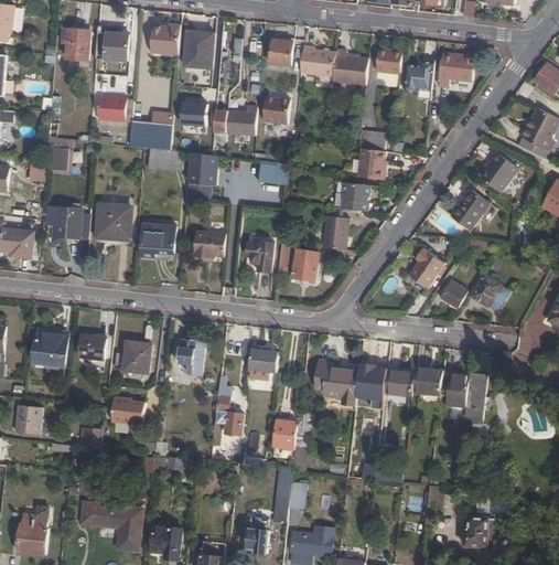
[(463,17),(473,17),(473,1),(464,0),(463,17)]
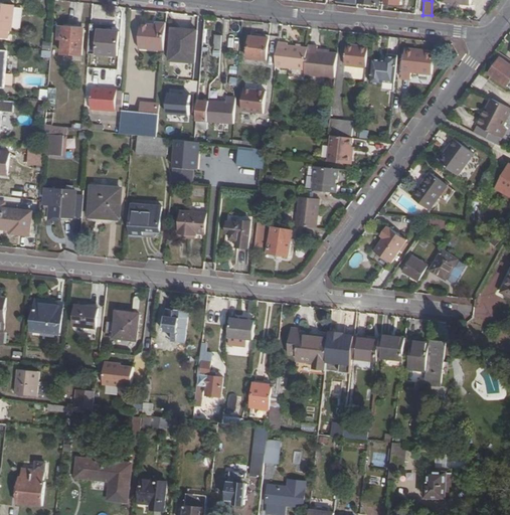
[(10,5),(0,3),(0,38),(6,39),(10,5)]
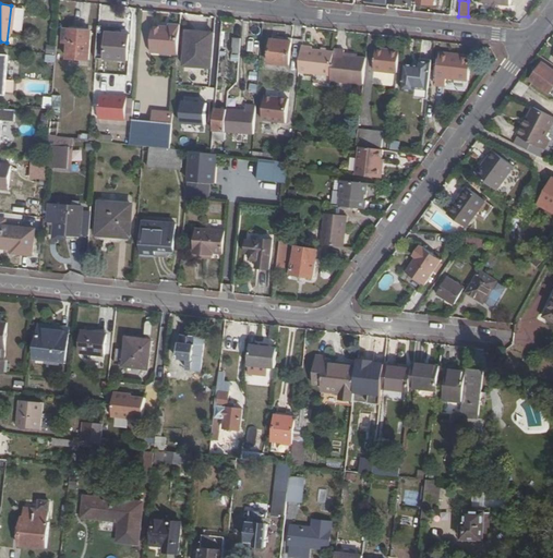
[(175,53),(177,24),(166,24),(166,26),(165,26),(164,28),(160,28),(160,26),(149,25),(147,51),(175,53)]
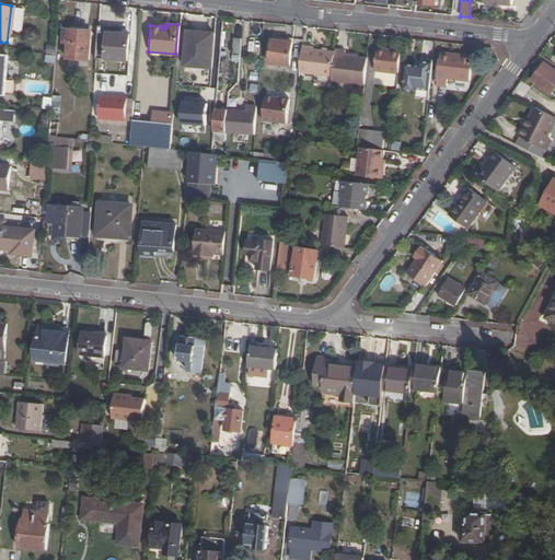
[(120,27),(96,26),(94,58),(126,60),(127,35),(119,34),(120,27)]
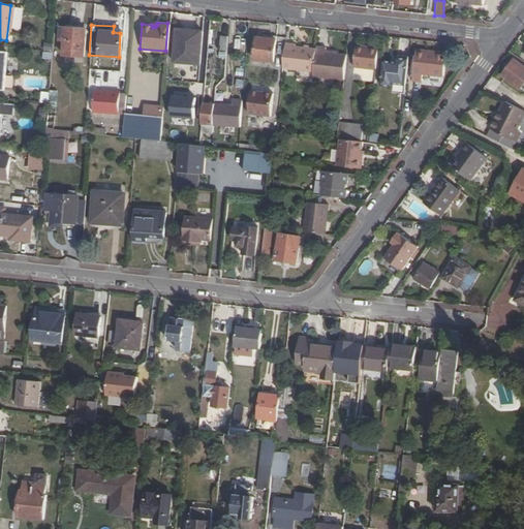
[(83,30),(59,28),(58,40),(62,40),(61,55),(81,57),(83,30)]
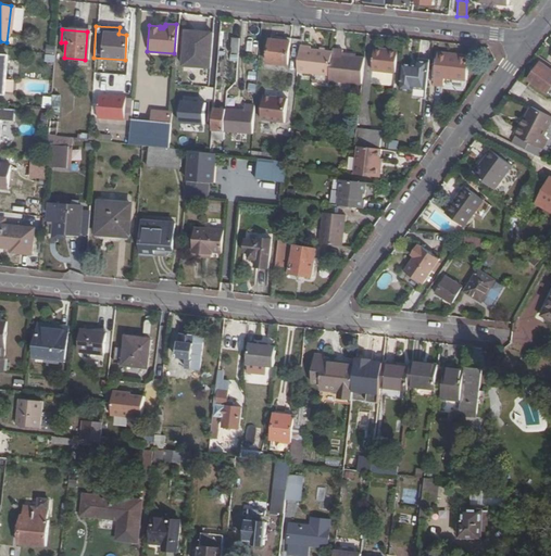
[(195,38),(195,32),(183,30),(179,65),(207,68),(210,39),(195,38)]
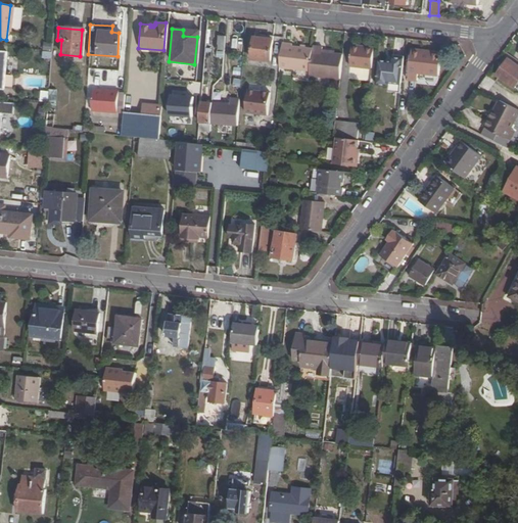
[(223,35),(217,34),(215,48),(222,49),(223,35)]
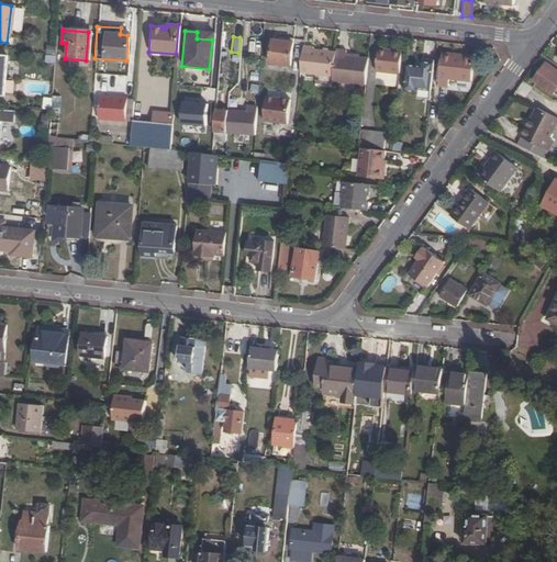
[(290,41),(267,38),(266,62),(288,64),(290,41)]
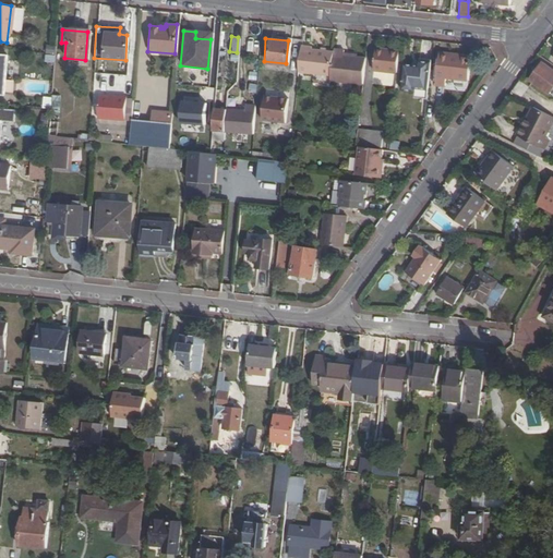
[(309,46),(298,45),(295,71),(328,75),(332,51),(309,48),(309,46)]
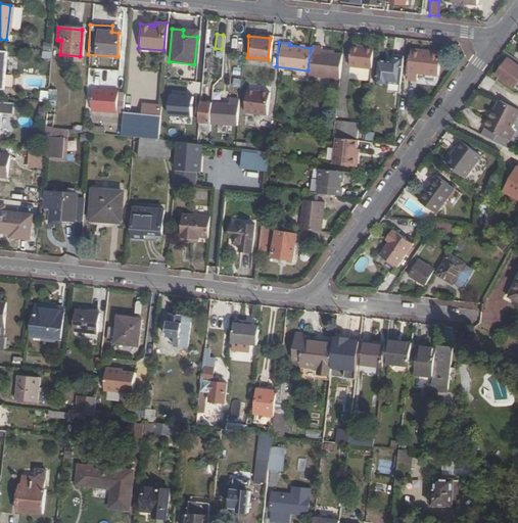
[(311,45),(311,48),(308,70),(308,75),(338,79),(340,54),(321,52),(321,46),(311,45)]
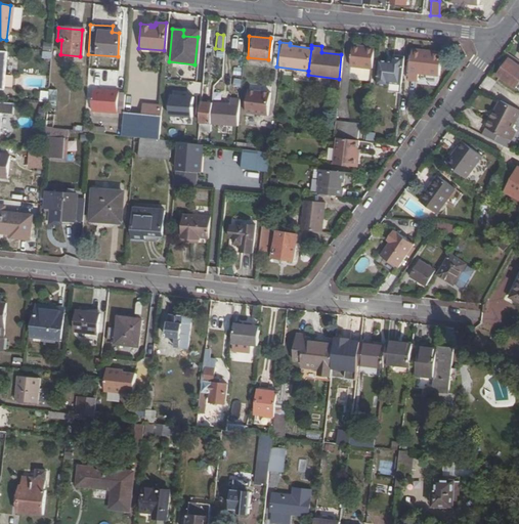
[(372,69),(374,47),(364,46),(364,47),(351,47),(349,66),(372,69)]
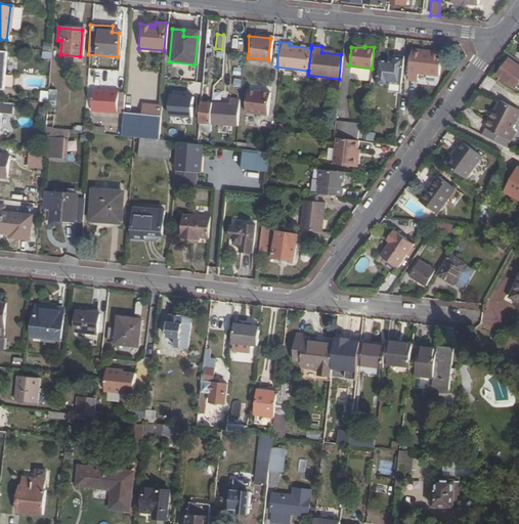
[(441,51),(428,50),(428,53),(411,51),(406,79),(416,80),(417,73),(438,75),(441,51)]
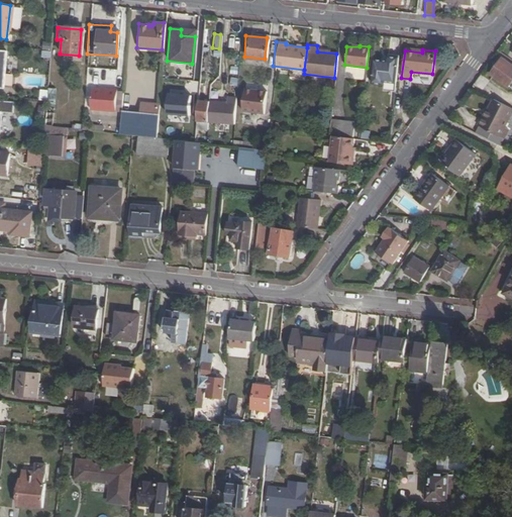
[(511,63),(501,56),(489,73),(506,85),(511,76),(511,63)]
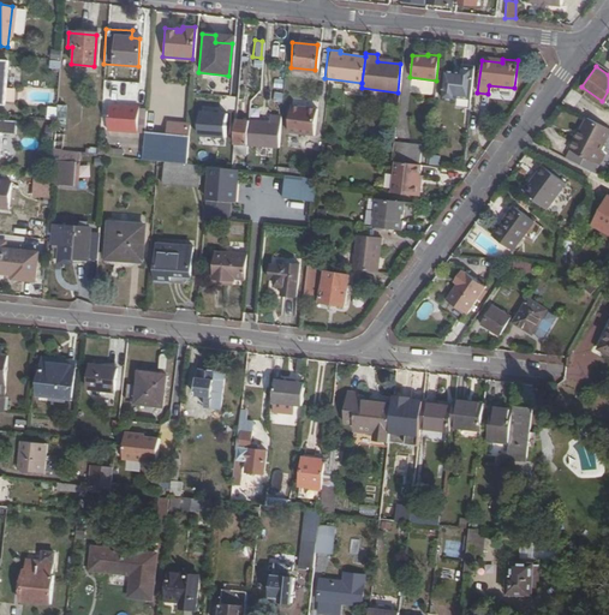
[(470,99),(473,69),(460,67),(459,72),(443,70),(441,99),(454,101),(454,97),(470,99)]
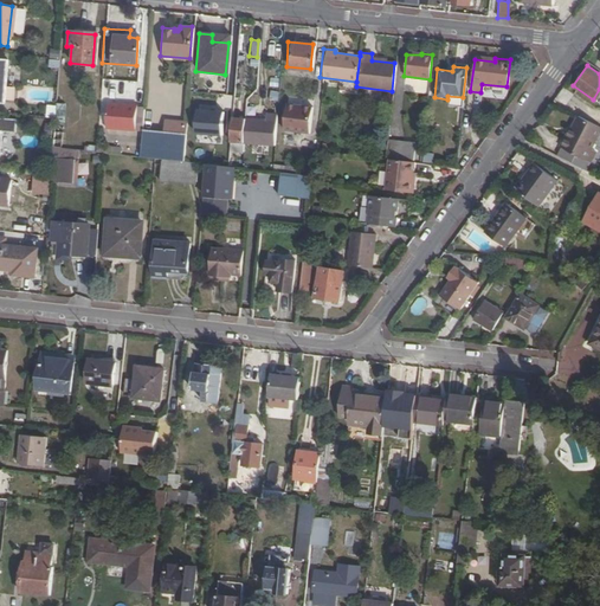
[(569,95),(565,102),(578,111),(582,104),(569,95)]
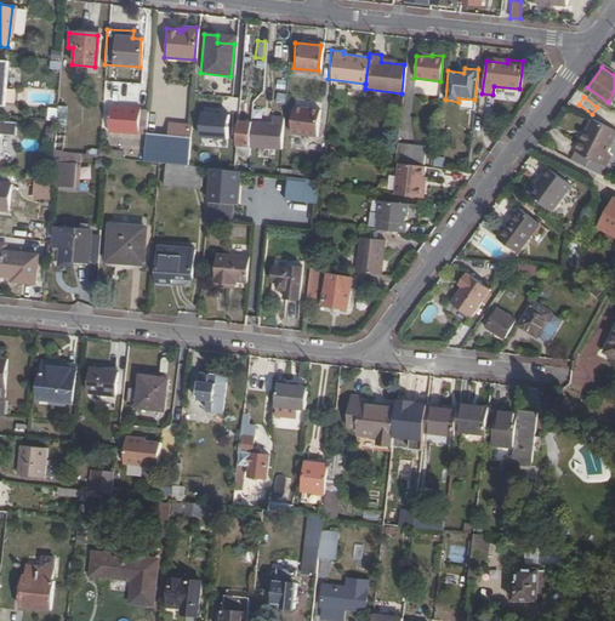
[(288,134),(314,136),(317,109),(291,106),(288,134)]
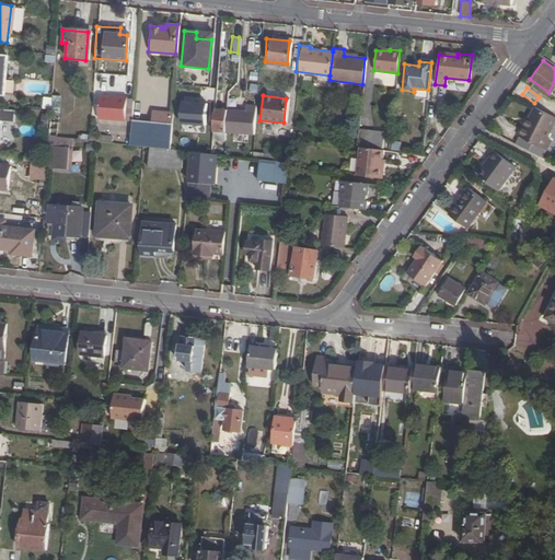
[(48,108),(46,137),(54,138),(57,96),(49,96),(48,108)]
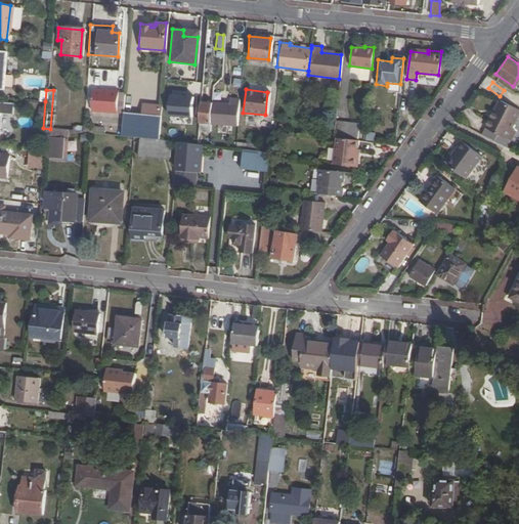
[(103,90),(90,90),(89,112),(115,113),(116,93),(103,92),(103,90)]
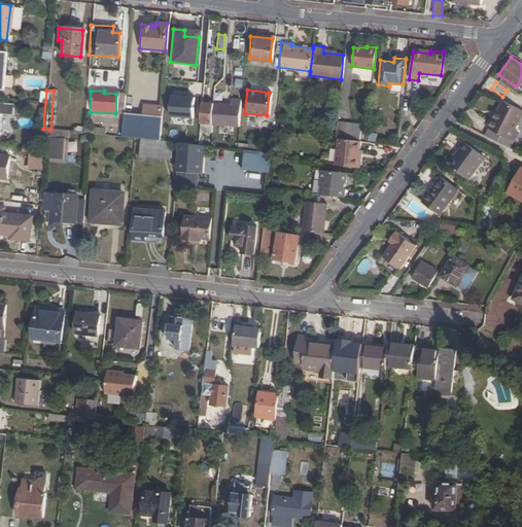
[(189,118),(190,93),(168,92),(167,117),(189,118)]
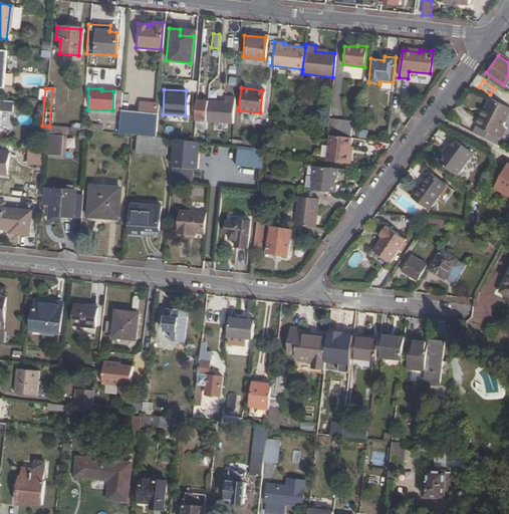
[(113,91),(112,110),(119,111),(121,91),(113,91)]
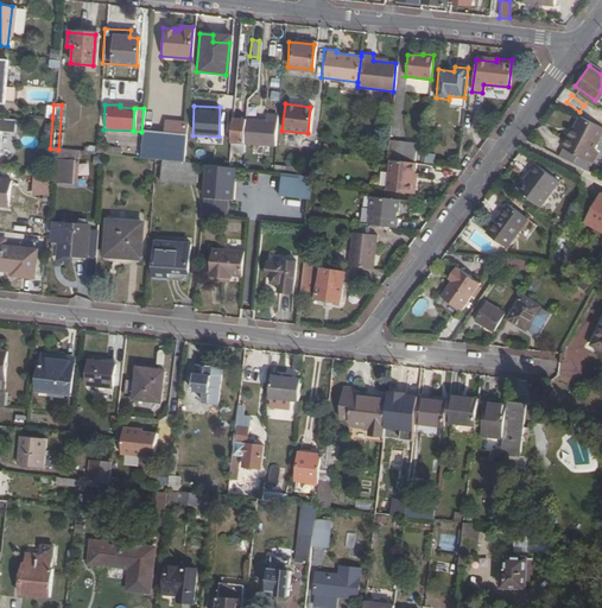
[(266,120),(230,116),(229,141),(241,143),(273,145),(276,114),(266,113),(266,120)]
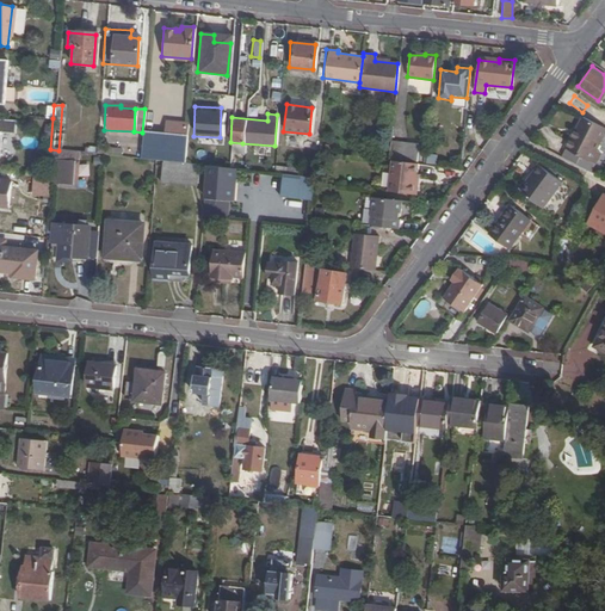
[(592,150),(604,130),(580,116),(562,147),(591,164),(597,153),(592,150)]
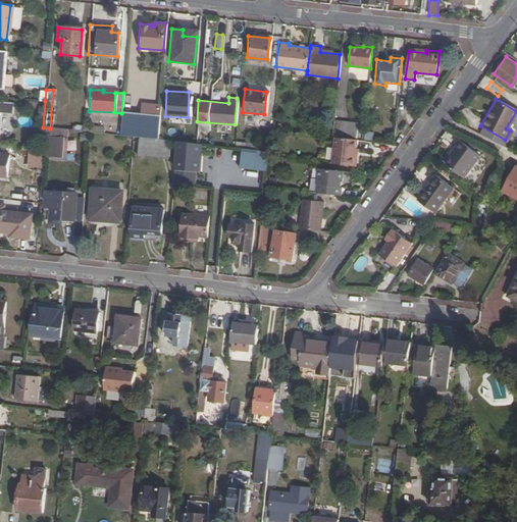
[(11,104),(0,103),(0,115),(9,116),(11,104)]
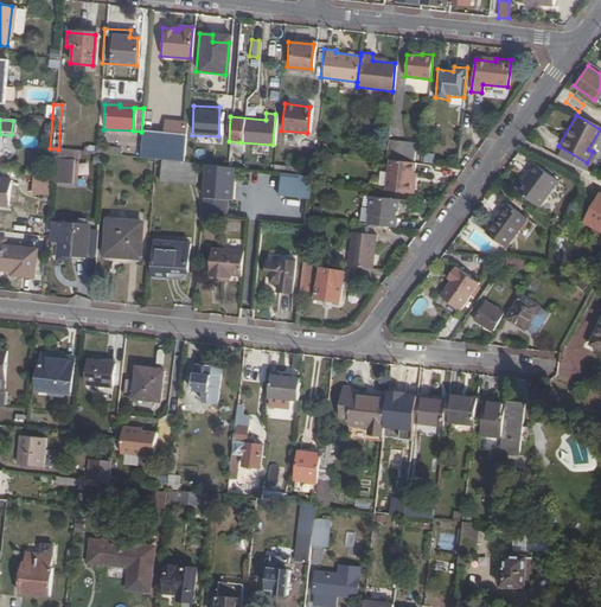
[(162,144),(141,141),(139,157),(154,159),(161,159),(162,144)]
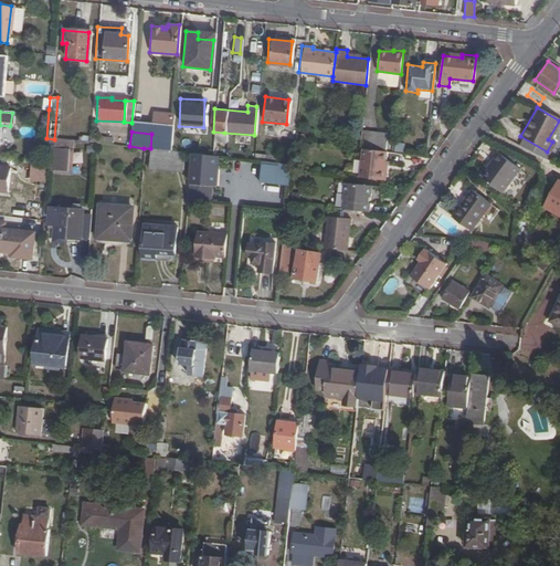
[(223,144),(224,133),(213,132),(212,143),(223,144)]
